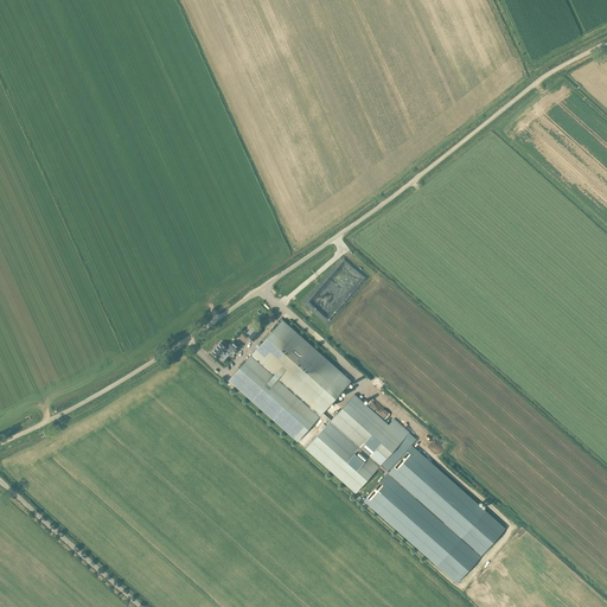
[(344,259),(311,299),(311,302),(313,305),(319,305),(319,298),(326,298),(330,292),(331,296),(336,296),(337,298),(340,298),(353,282),(359,282),(363,278),(363,275),(344,259)]
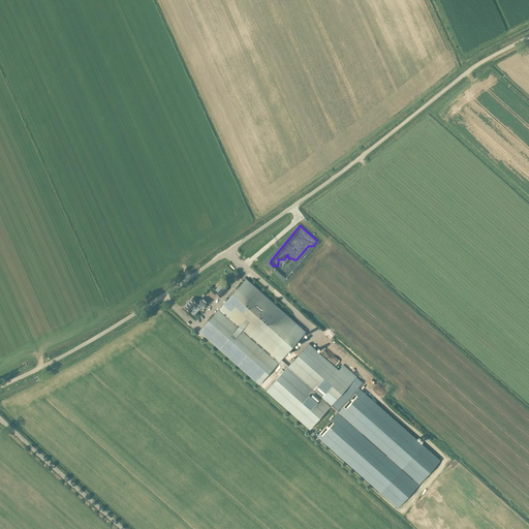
[(310,430),(335,402),(342,409),(317,436),(380,493),(424,444),(361,389),(345,405),(338,398),(358,376),(344,365),(339,370),(309,343),(293,361),(291,359),(289,361),(291,363),(288,366),(282,360),(307,332),(247,279),(228,300),(226,299),(223,303),(224,304),(199,332),(259,384),(278,363),(285,370),(267,391),(310,430)]
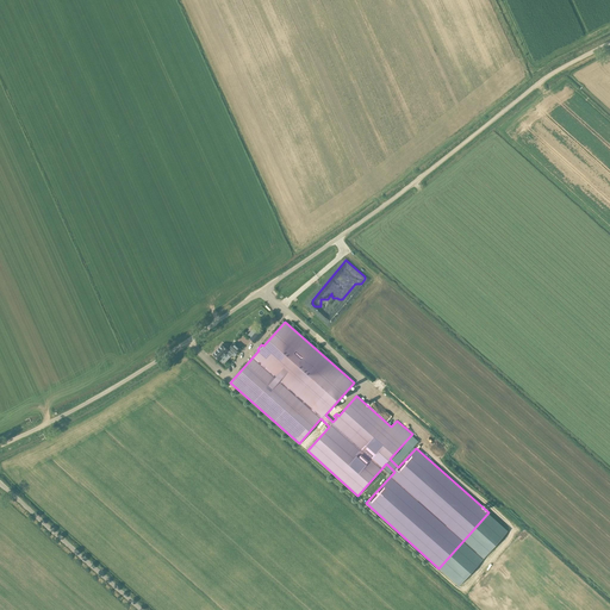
[(255,342),(263,334),(259,329),(250,337),(255,342)]
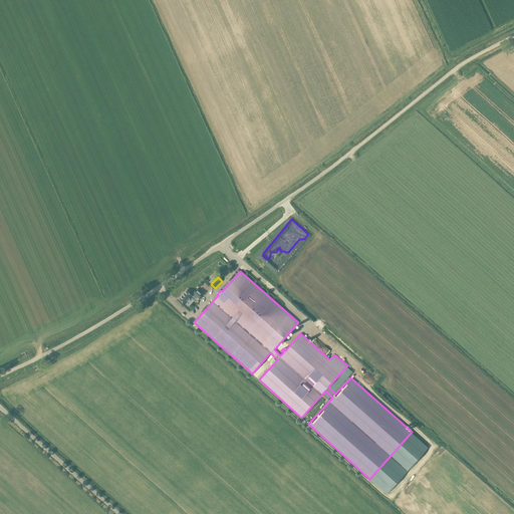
[(194,293),(193,294),(187,290),(180,298),(181,299),(180,299),(183,302),(184,301),(186,303),(191,297),(194,300),(196,298),(197,297),(199,298),(203,293),(197,288),(193,293),(194,293)]
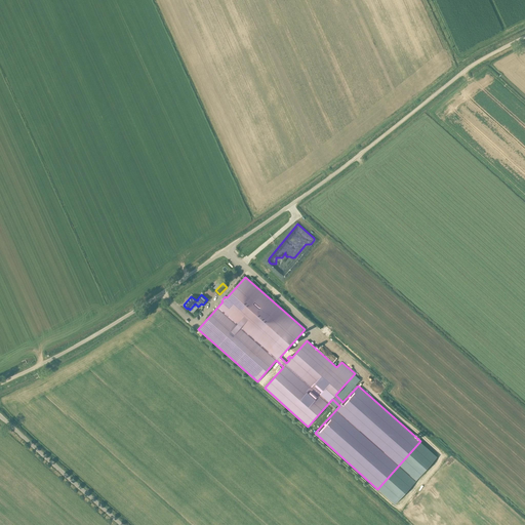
[(334,361),(338,354),(321,345),(319,349),(325,353),(324,355),(334,361)]
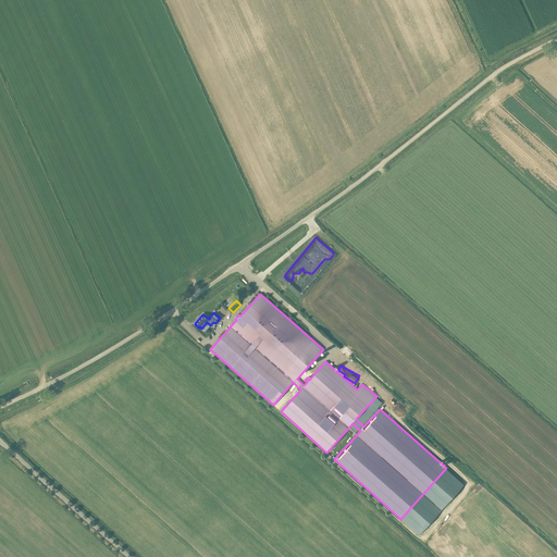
[(220,545),(215,541),(210,546),(213,551),(220,545)]
